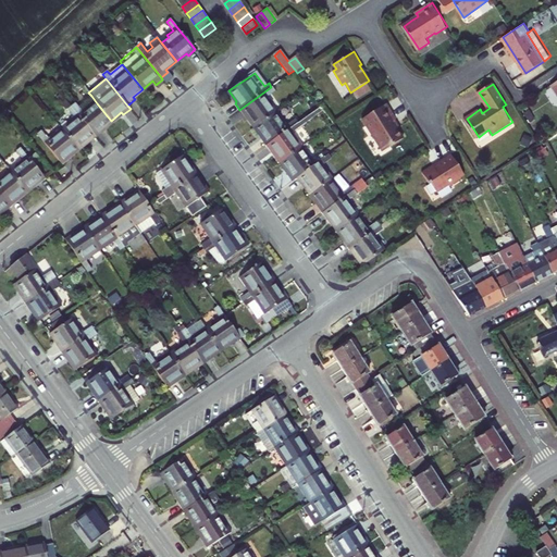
[(247,115),(255,126),(274,112),(268,104),(270,102),(267,97),(274,91),(271,87),(239,110),(245,116),(247,115)]
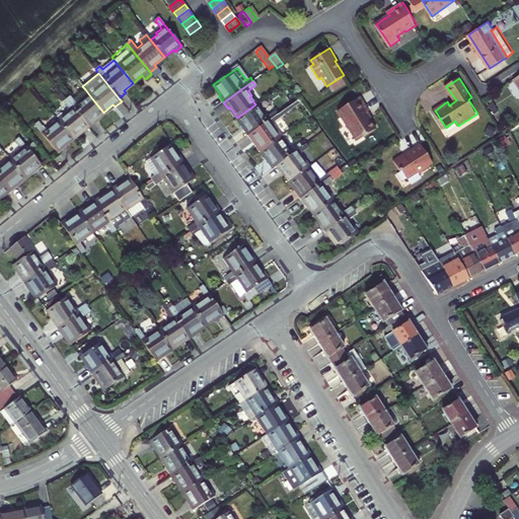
[(85,89),(73,99),(76,103),(82,99),(83,101),(90,96),(85,89)]
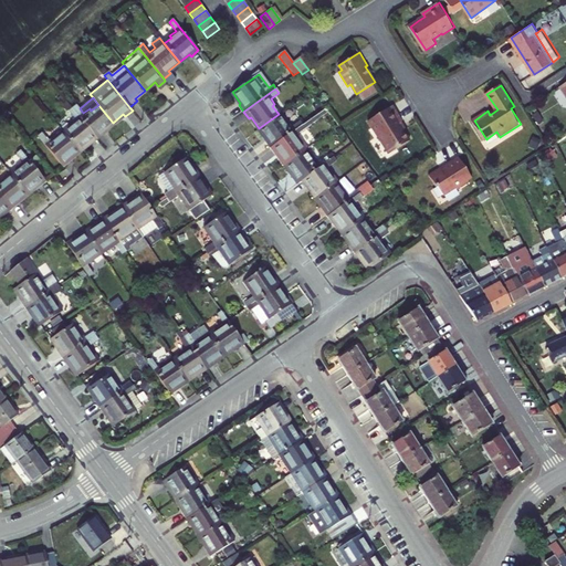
[(103,130),(113,123),(98,105),(91,111),(90,108),(83,113),(80,108),(76,105),(73,107),(98,138),(105,133),(103,130)]
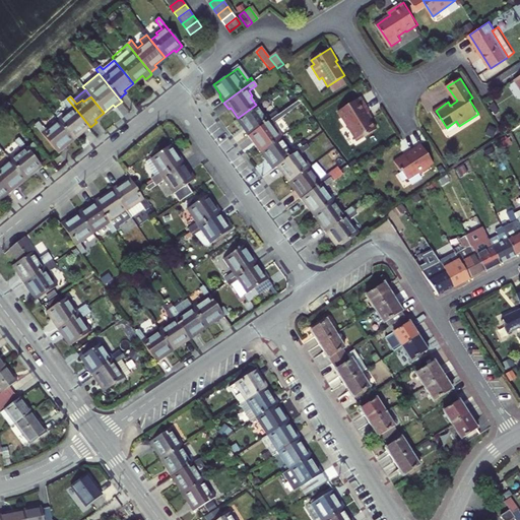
[(377,130),(371,120),(367,114),(369,112),(371,111),(362,98),(339,112),(359,142),(377,130)]
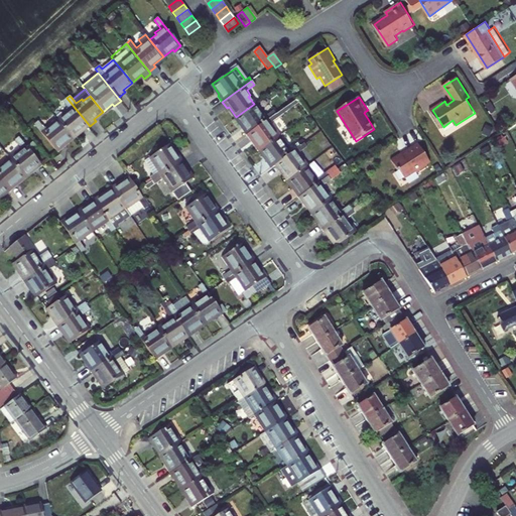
[(58,121),(72,137),(81,130),(83,132),(90,126),(67,98),(62,101),(69,109),(63,113),(65,115),(58,121)]
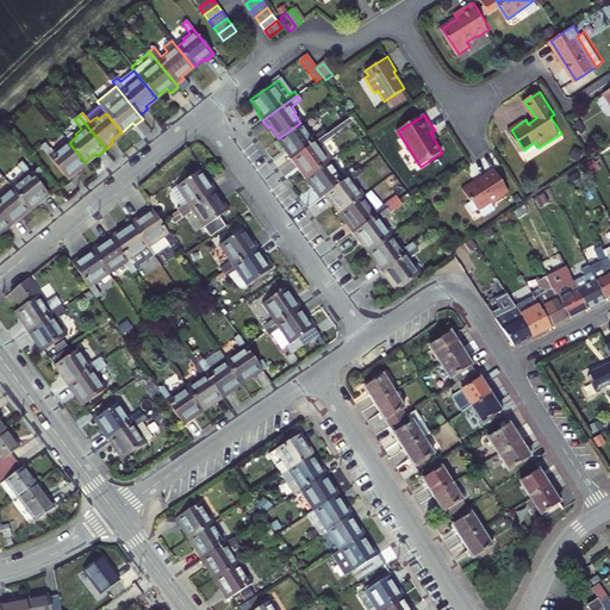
[(299,165),(307,176),(328,162),(322,153),(324,151),(321,145),(355,120),(352,116),(327,134),(291,159),(296,167),(299,165)]
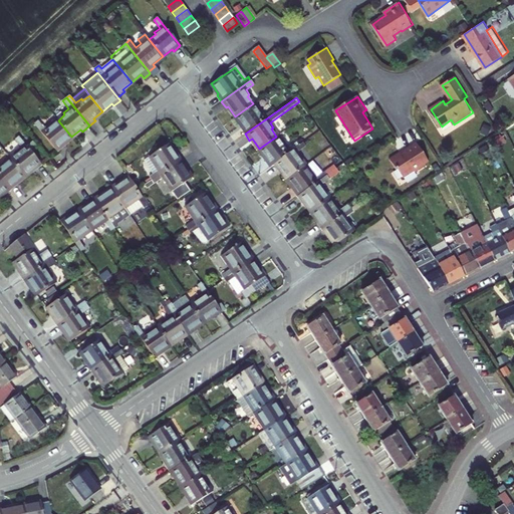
[(240,127),(245,134),(275,112),(272,109),(264,114),(260,109),(258,110),(253,103),(235,116),(242,125),(240,127)]
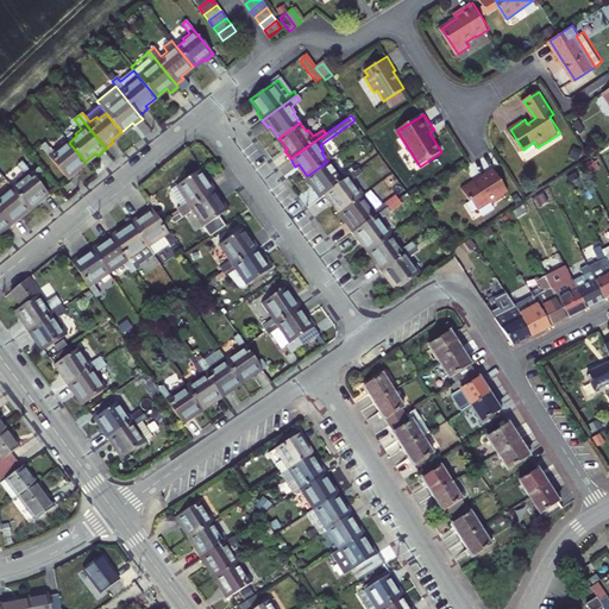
[(74,170),(85,162),(69,143),(61,149),(58,146),(52,152),(45,143),(41,146),(68,181),(76,173),(74,170)]
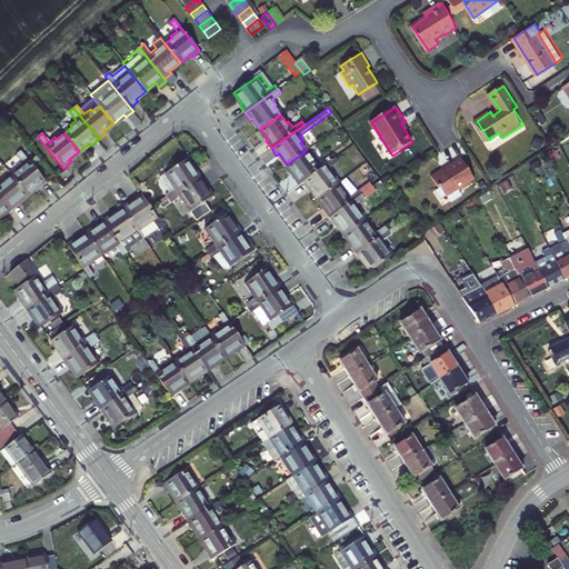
[(18,170),(11,176),(27,195),(37,187),(38,189),(46,182),(21,151),(16,155),(23,163),(17,169),(18,170)]
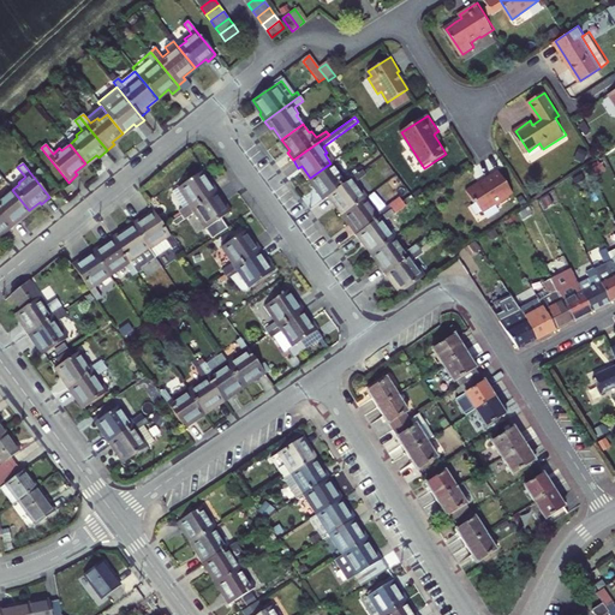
[(322,199),(327,196),(363,169),(359,166),(344,175),(339,169),(336,171),(330,163),(310,178),(318,190),(316,191),(322,199)]
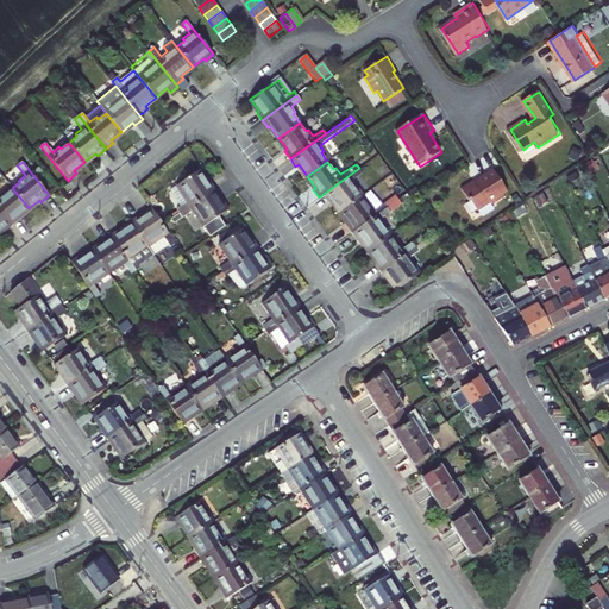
[(332,200),(340,212),(360,196),(364,195),(352,180),(358,176),(363,173),(359,168),(324,194),(330,202),(332,200)]
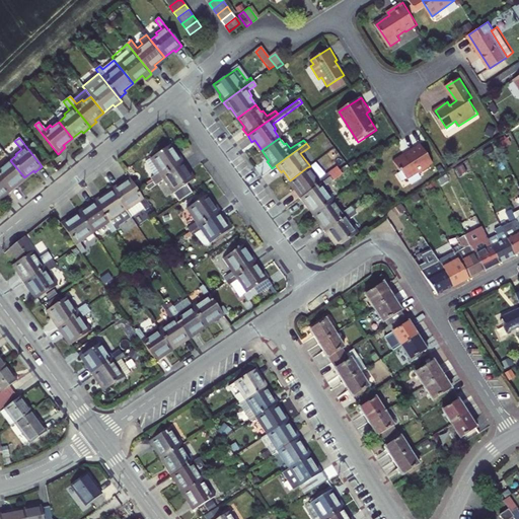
[(411,153),(405,156),(404,154),(395,160),(401,171),(402,170),(409,179),(420,172),(420,173),(431,166),(430,165),(434,162),(422,144),(410,152),(411,153)]
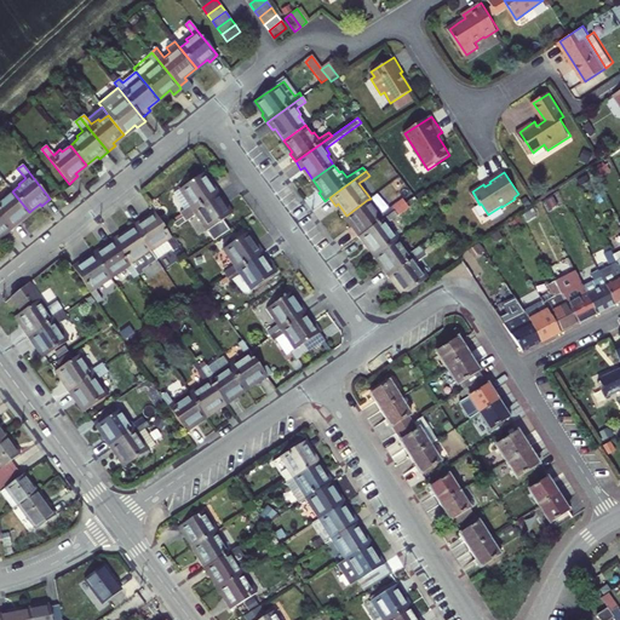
[(179,212),(183,217),(219,191),(213,184),(211,185),(202,173),(174,193),(187,208),(179,212)]
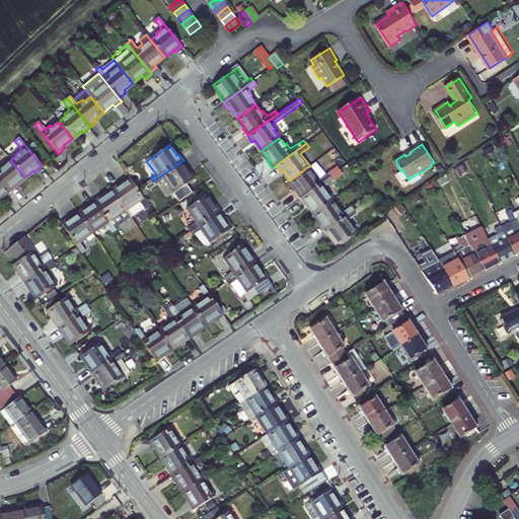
[(314,162),(305,150),(300,153),(310,166),(314,162)]
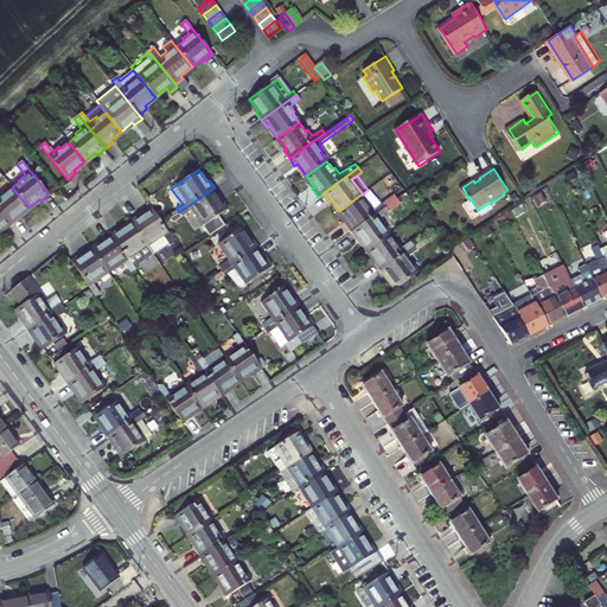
[(0,210),(12,225),(19,219),(18,217),(29,208),(12,187),(5,195),(2,192),(0,193),(0,210)]
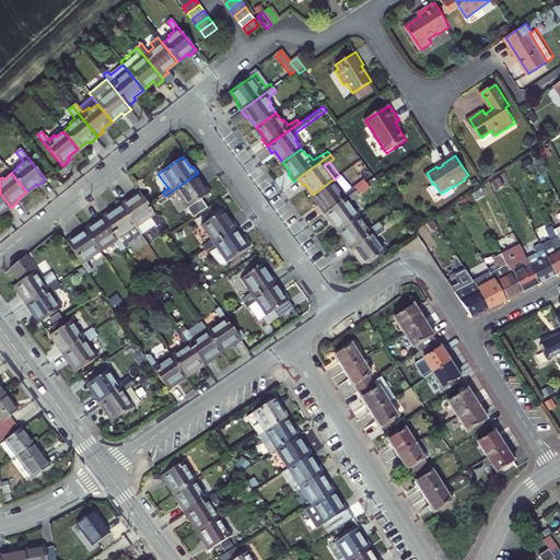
[(198,173),(165,196),(168,200),(177,194),(182,200),(184,198),(189,206),(209,193),(200,182),(202,181),(198,173)]
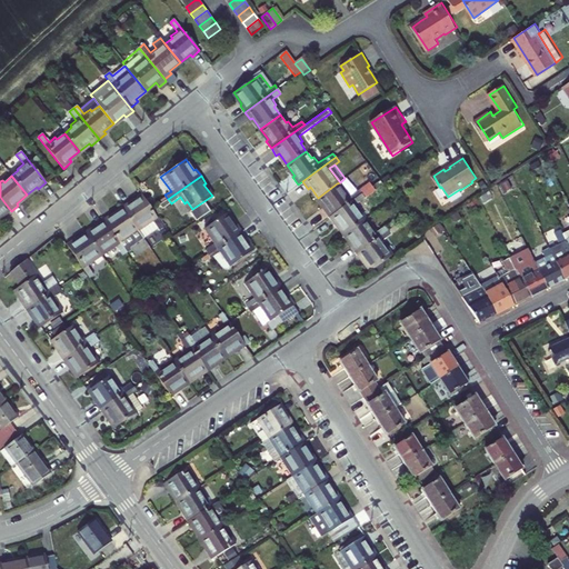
[(323,210),(329,218),(372,186),(370,181),(349,197),(346,190),(342,191),(337,183),(318,198),(326,209),(323,210)]
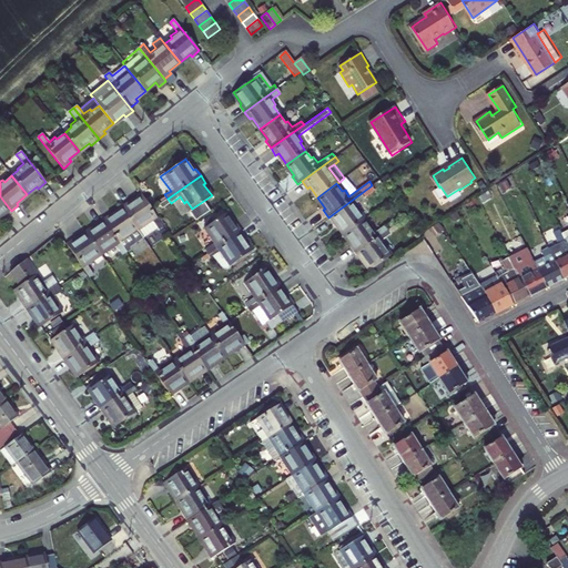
[(344,234),(364,220),(358,212),(359,211),(355,204),(375,190),(372,185),(328,217),(334,224),(336,222),(344,234)]
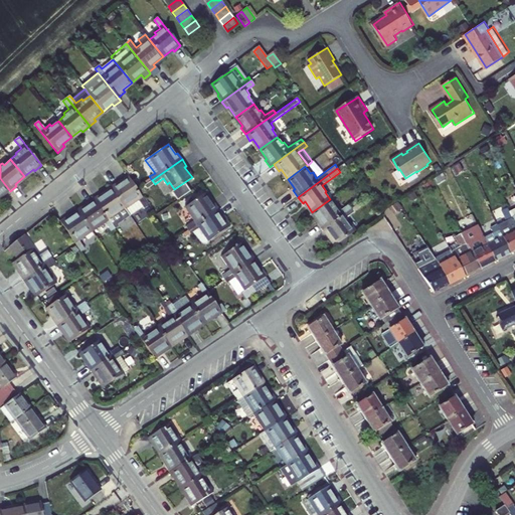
[(113,189),(125,206),(132,202),(133,204),(139,200),(145,208),(149,206),(128,175),(120,180),(122,182),(113,189)]
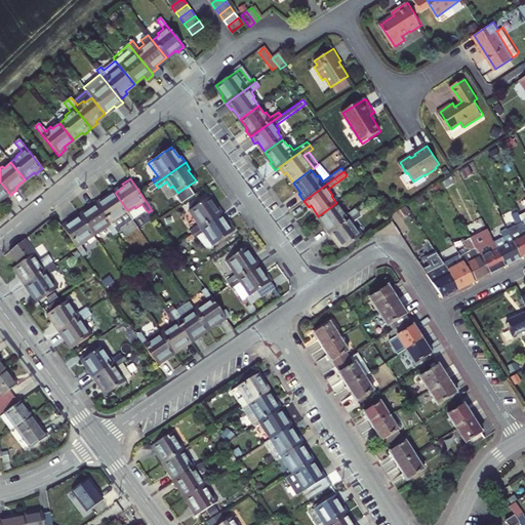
[(0,199),(2,198),(3,200),(10,195),(0,182),(0,199)]
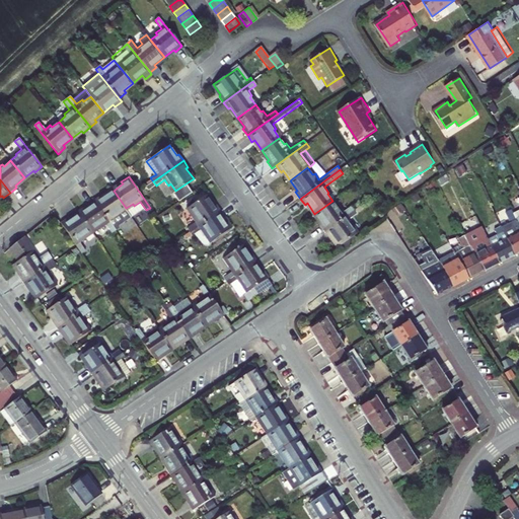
[(101,196),(94,200),(116,231),(120,228),(114,220),(120,215),(119,213),(126,208),(114,191),(102,198),(101,196)]
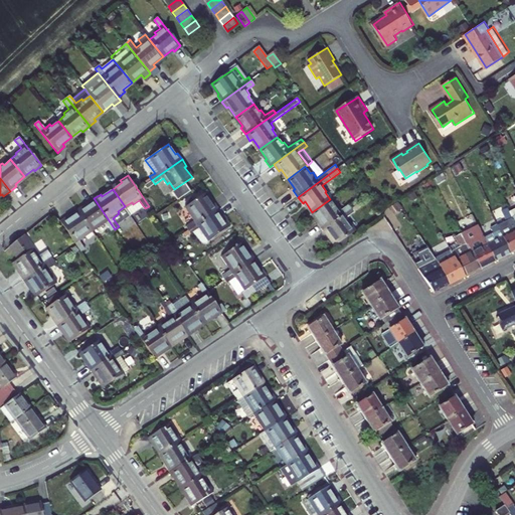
[(185,226),(188,230),(218,209),(213,202),(211,203),(205,193),(187,206),(192,213),(190,214),(194,219),(185,226)]
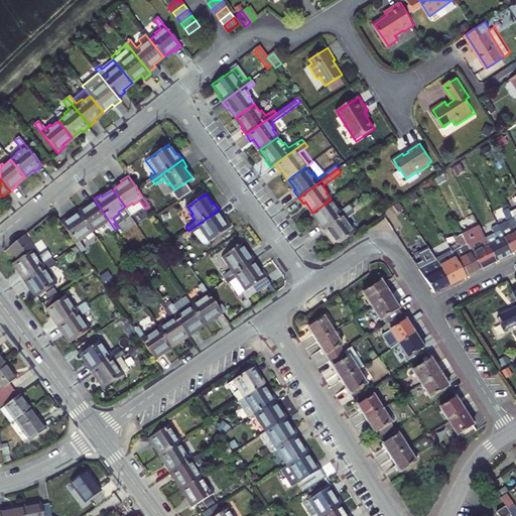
[(88,206),(79,213),(91,230),(98,226),(100,228),(105,224),(111,233),(115,230),(94,199),(87,204),(88,206)]
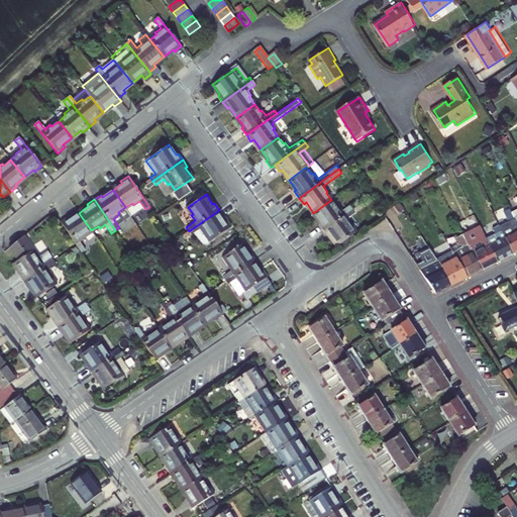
[(323,230),(352,209),(350,205),(342,211),(338,205),(336,207),(331,200),(313,213),(321,223),(319,224),(323,230)]
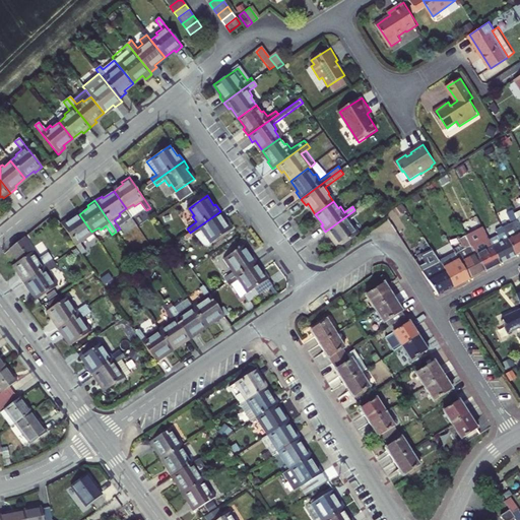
[(508,239),(516,256),(519,253),(519,224),(518,220),(512,209),(506,212),(516,234),(508,239)]
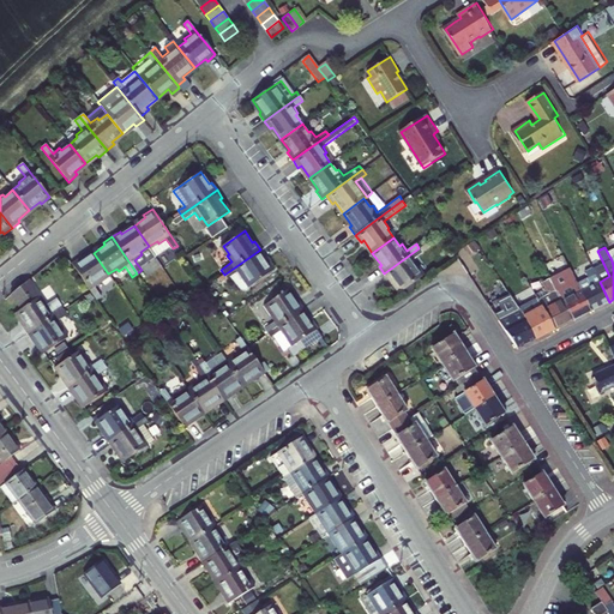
[(422,253),(419,248),(384,274),(390,282),(392,280),(401,292),(402,292),(417,280),(422,276),(416,268),(417,266),(414,259),(422,253)]
